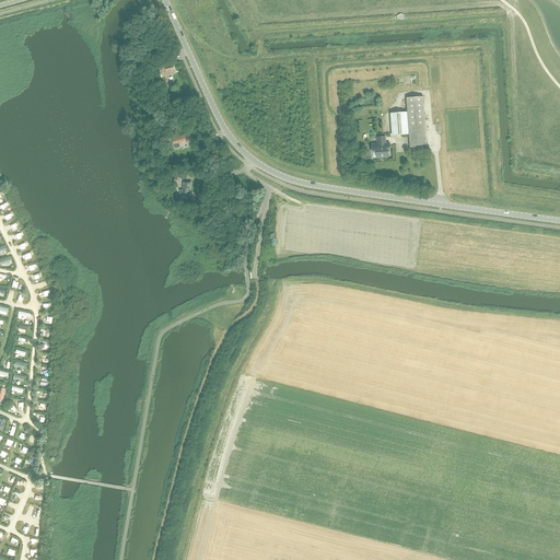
[(165,67),(161,68),(163,76),(164,76),(172,73),(172,71),(175,70),(174,65),(165,67)]
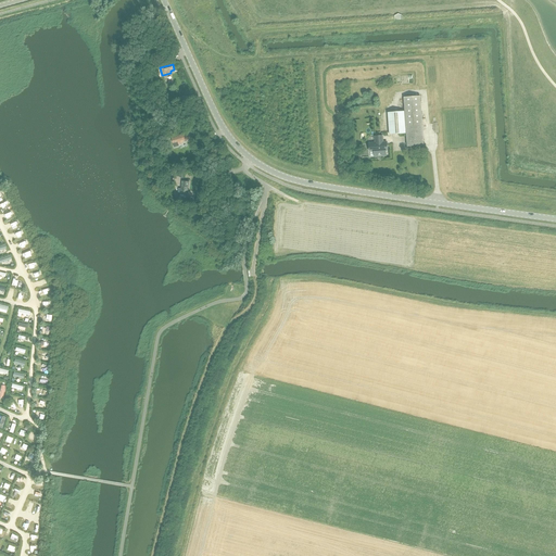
[(404,112),(388,113),(389,135),(406,134),(407,147),(424,146),(419,97),(403,98),(404,112)]
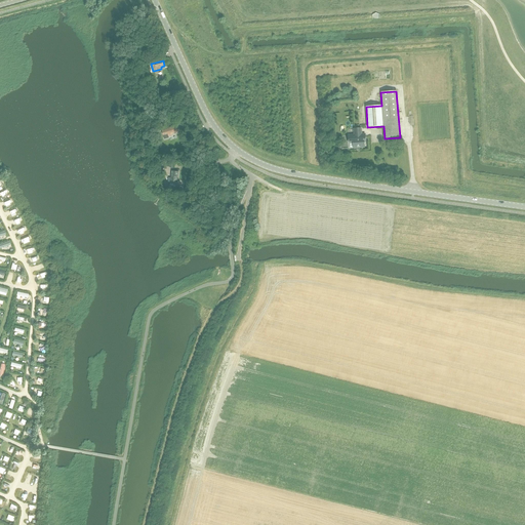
[(168,137),(168,136),(172,135),(172,134),(179,131),(177,125),(166,129),(165,127),(160,129),(162,134),(164,139),(168,137)]
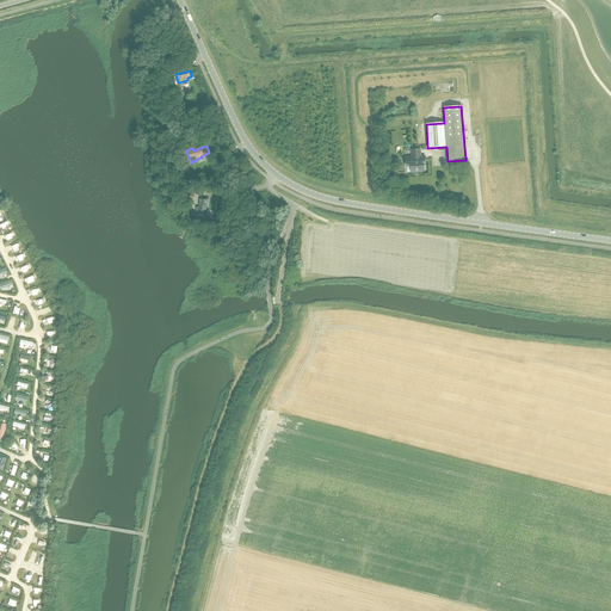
[(425,166),(425,156),(420,156),(419,149),(412,150),(412,158),(405,158),(406,167),(411,167),(411,173),(415,172),(415,171),(417,170),(418,170),(419,171),(419,172),(424,172),(424,166),(425,166)]
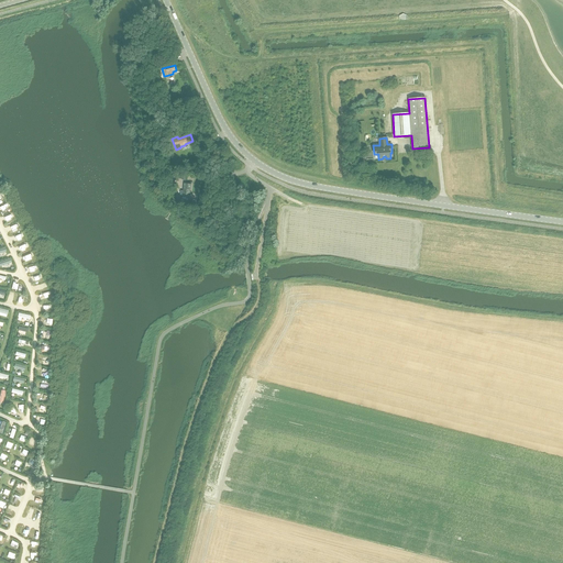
[(181,190),(180,199),(188,200),(188,197),(189,197),(190,189),(191,184),(184,184),(183,190),(181,190)]
